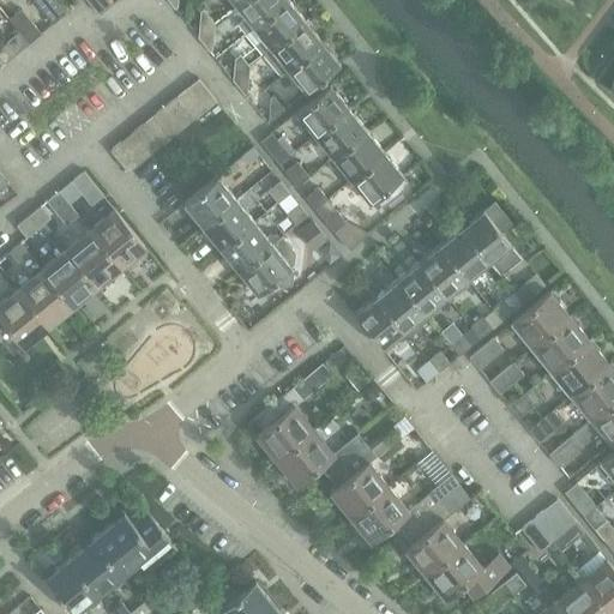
[(53,0),(32,0),(53,24),(65,13),(53,0)]
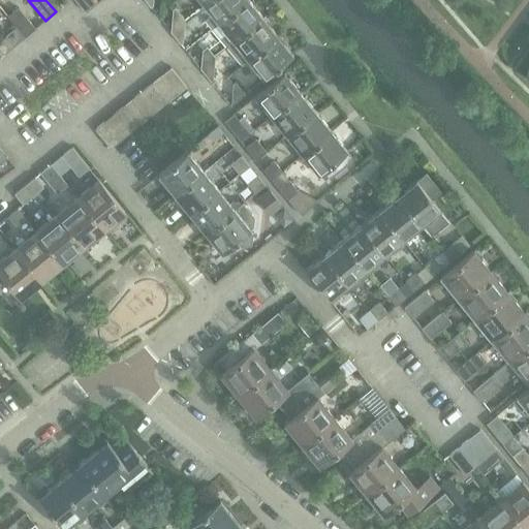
[(74,0),(85,12),(95,4),(91,0),(74,0)]
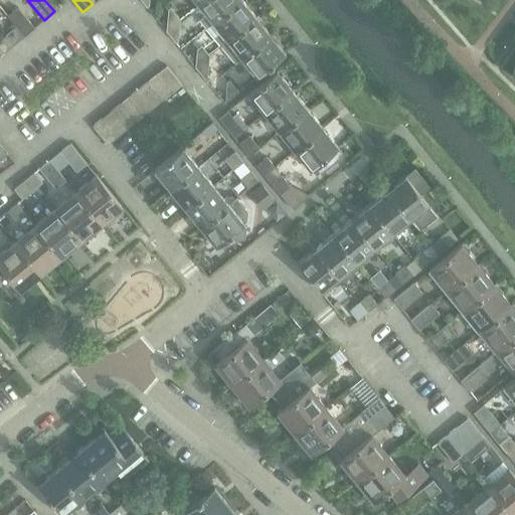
[(199,20),(205,28),(239,0),(203,0),(197,5),(205,14),(199,20)]
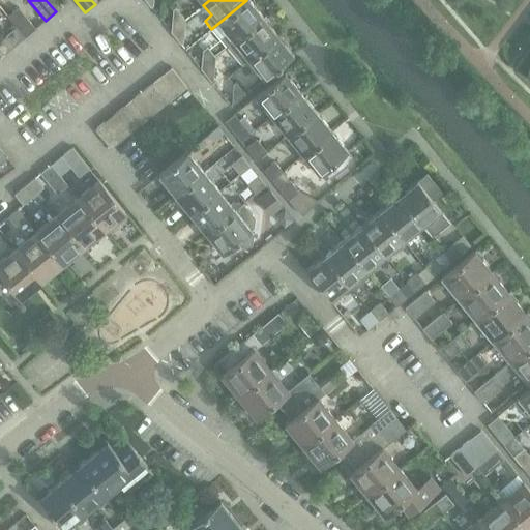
[(246,0),(211,29),(227,48),(263,18),(248,0),(246,0)]
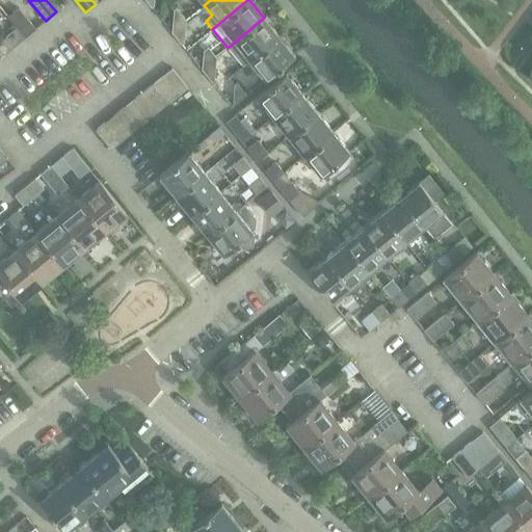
[(18,7),(6,16),(25,37),(35,29),(18,7)]
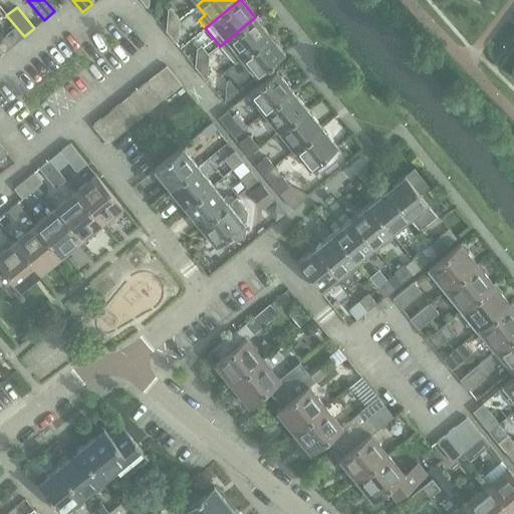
[(179,21),(170,10),(168,12),(166,24),(178,25),(179,21)]
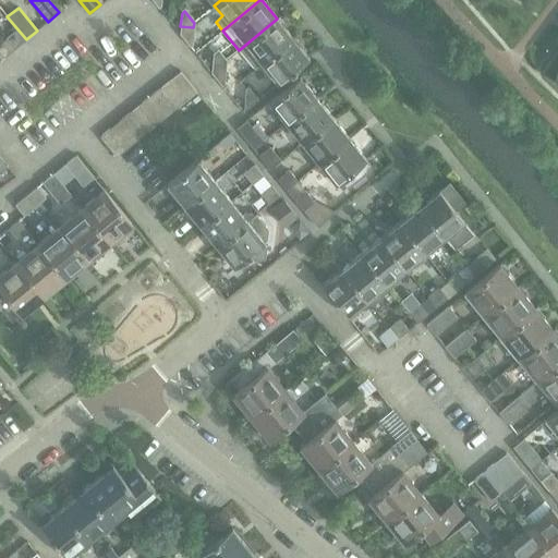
[(262,63),(261,62),(292,37),(277,19),(239,50),(254,69),(262,63)]
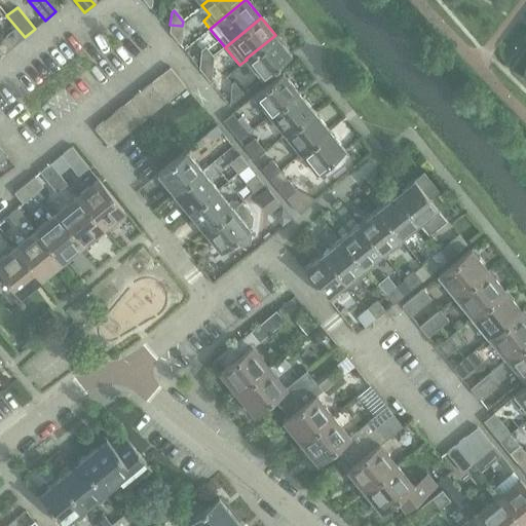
[(170,32),(180,44),(181,43),(182,26),(170,25),(170,32)]
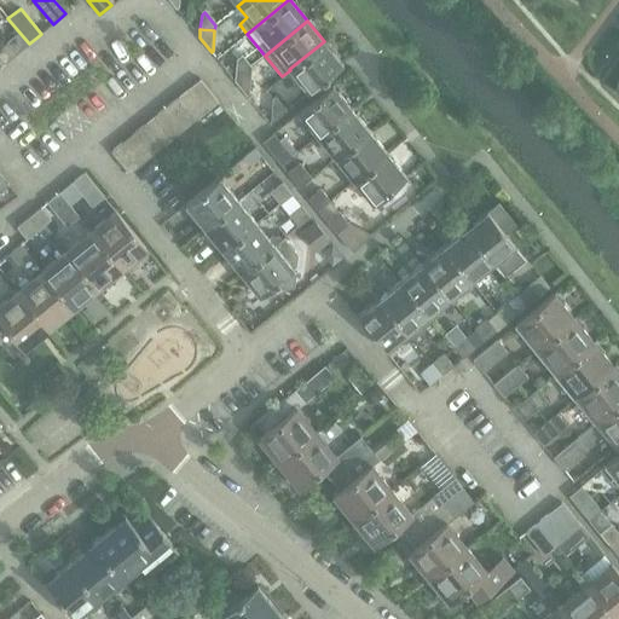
[(290,70),(308,92),(342,64),(324,41),(289,69),(290,70)]
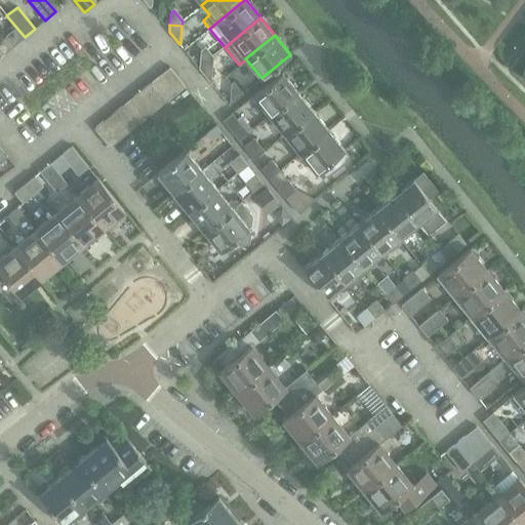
[(13,46),(5,36),(0,40),(0,49),(3,54),(13,46)]
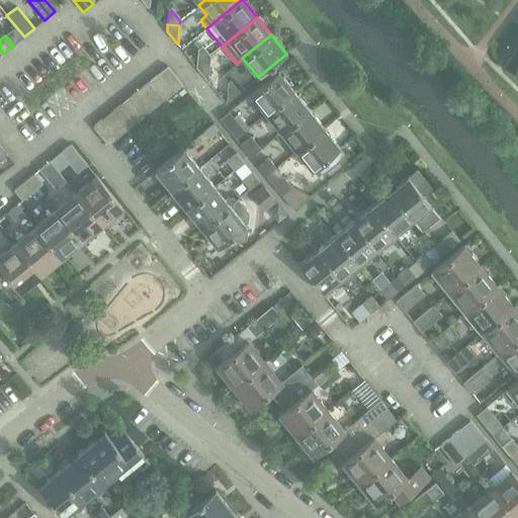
[(200,46),(198,47),(196,62),(209,63),(209,57),(200,46)]
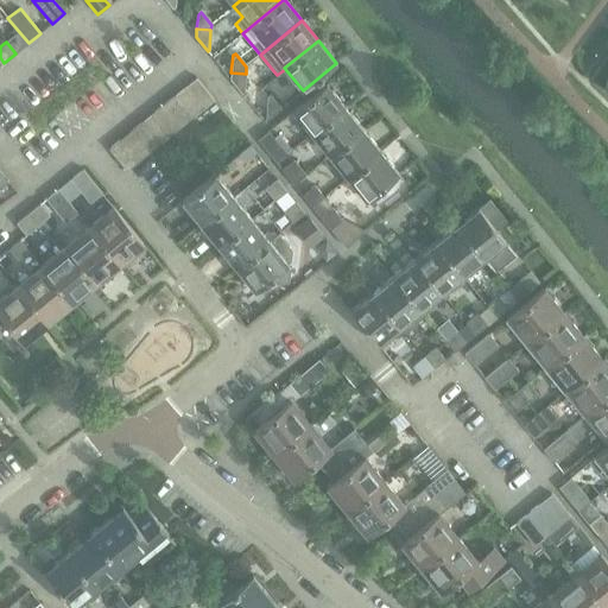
[(230,78),(241,93),(244,92),(246,74),(230,73),(230,78)]
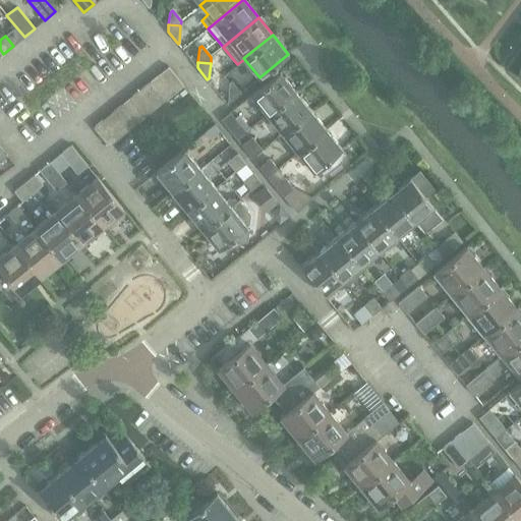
[(174,94),(183,85),(168,67),(158,74),(174,94)]
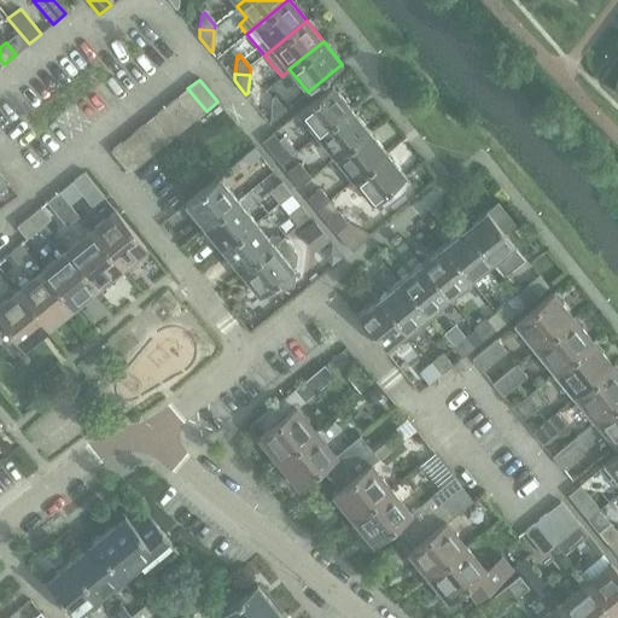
[(351,109),(332,85),(297,112),(316,136),(351,109)]
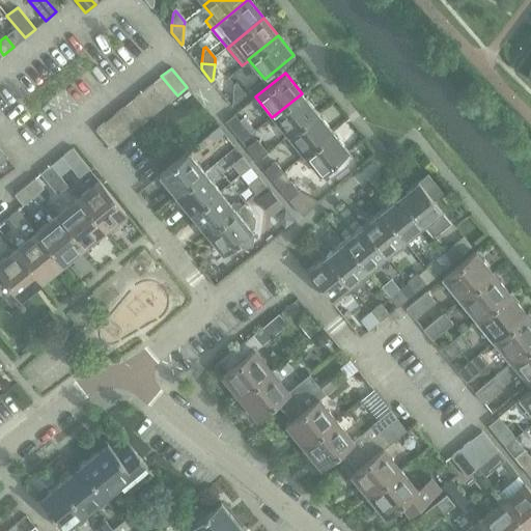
[(177,95),(161,76),(152,84),(168,103),(177,95)]
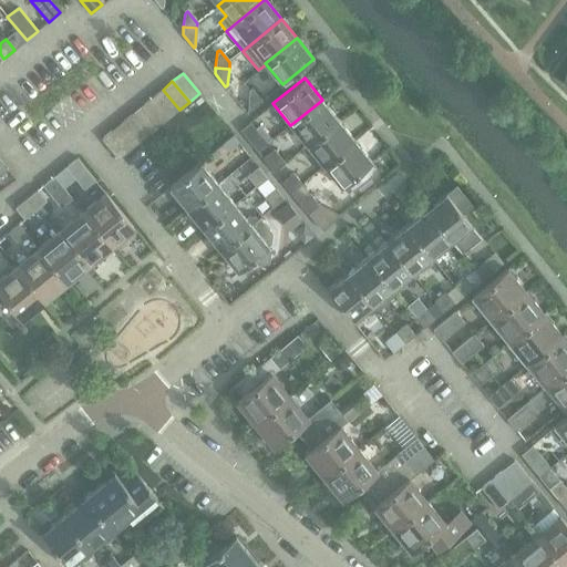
[(263,101),(249,84),(247,113),(263,101)]
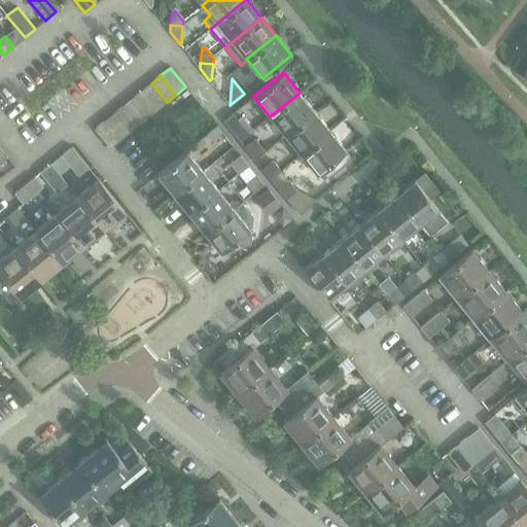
[(167,102),(151,83),(141,91),(156,110),(167,102)]
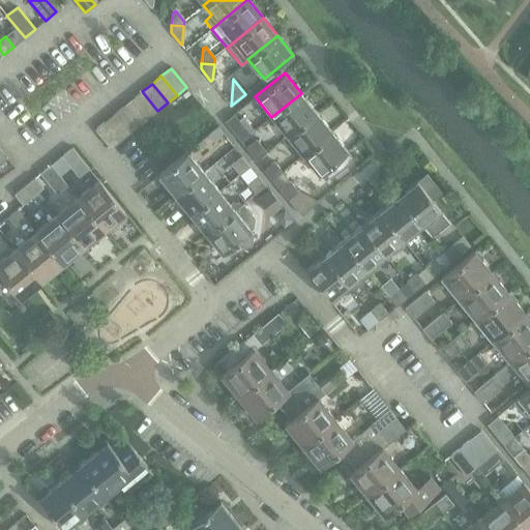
[(157,111),(142,91),(133,98),(149,118),(157,111)]
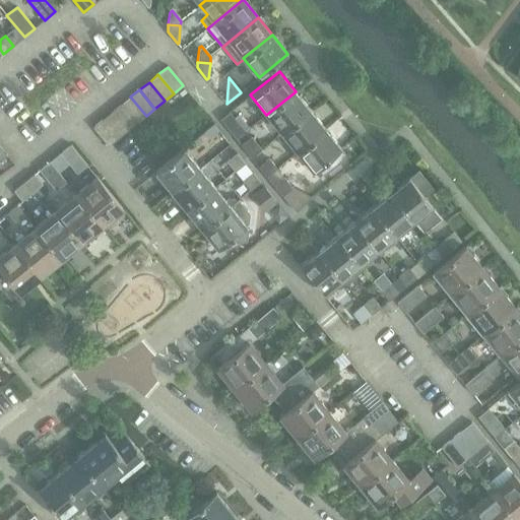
[(276,136),(277,137),(310,111),(296,91),(266,115),(281,132),(276,136)]
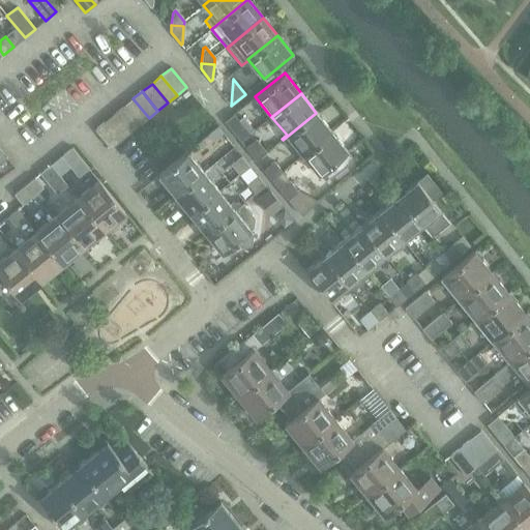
[(149,118),(133,98),(123,106),(140,125),(149,118)]
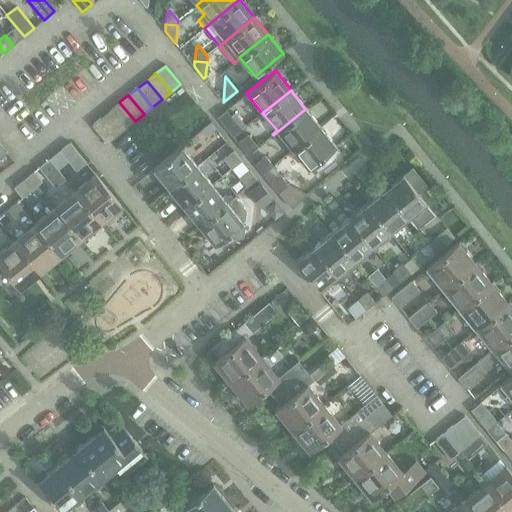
[(135,121),(119,102),(110,110),(125,129),(135,121)]
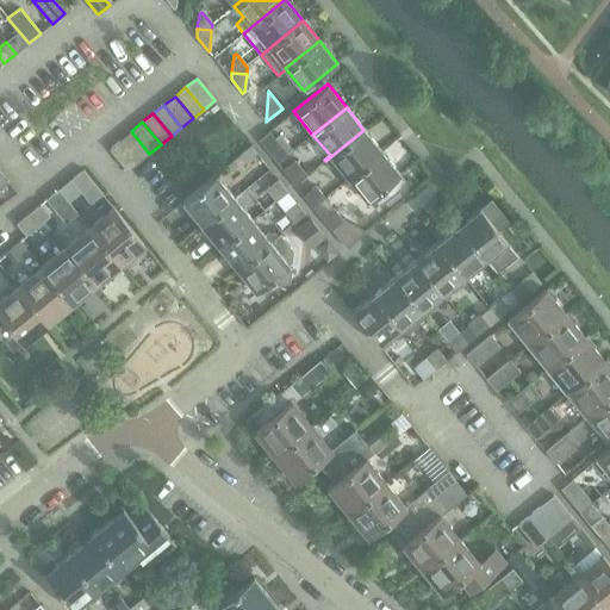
[(325,161),(330,168),(336,163),(348,179),(381,151),(363,130),(325,161)]
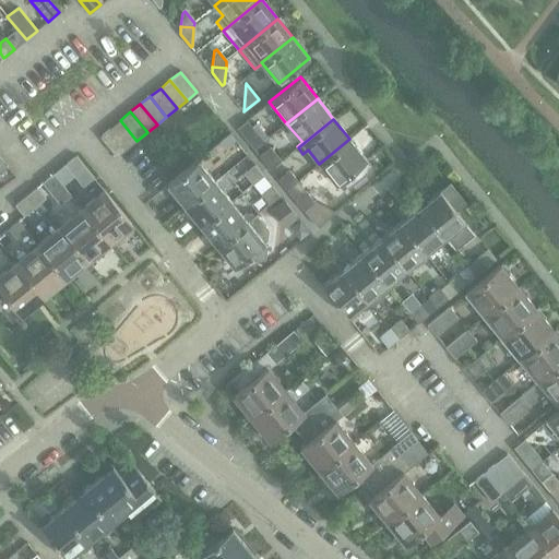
[(137,141),(120,120),(109,129),(127,149),(137,141)]
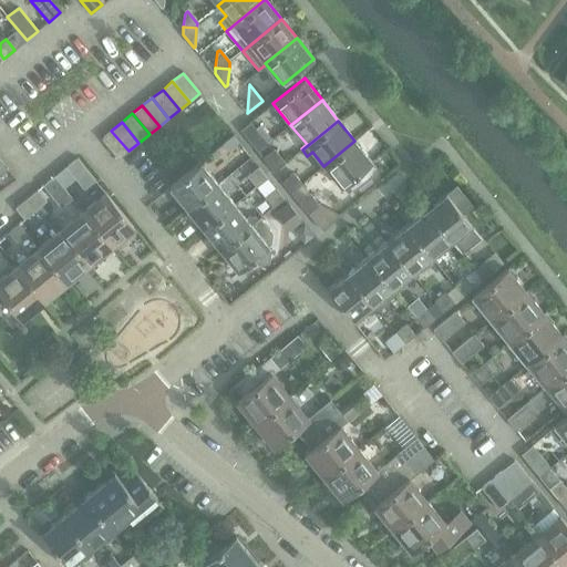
[(267,143),(250,122),(240,130),(257,151),(267,143)]
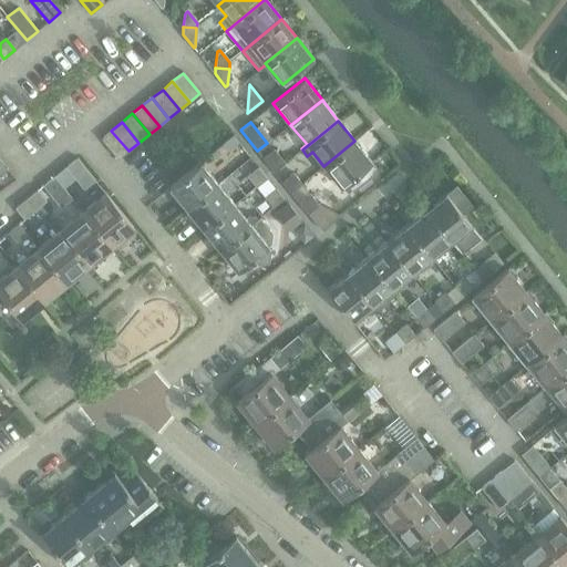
[(111,131),(101,138),(117,160),(129,151),(111,131)]
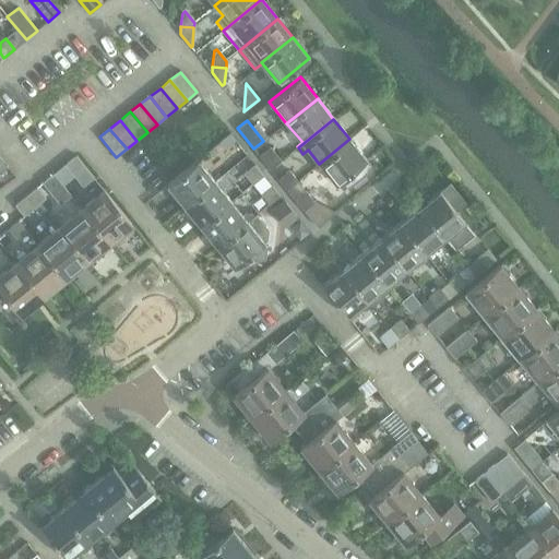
[(229,134),(218,143),(224,150),(235,141),(229,134)]
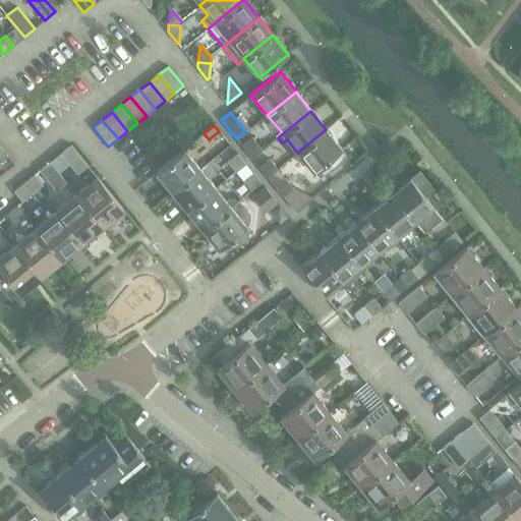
[(312,172),(342,149),(326,129),(297,153),(312,172)]
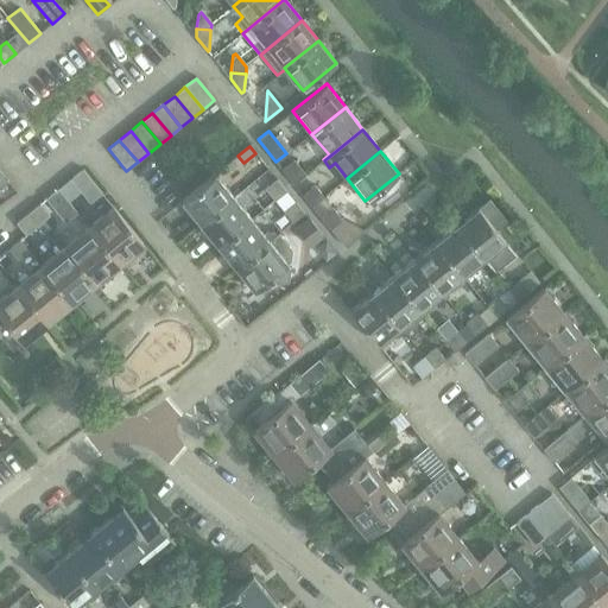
[(305,175),(293,159),(282,169),(295,184),(305,175)]
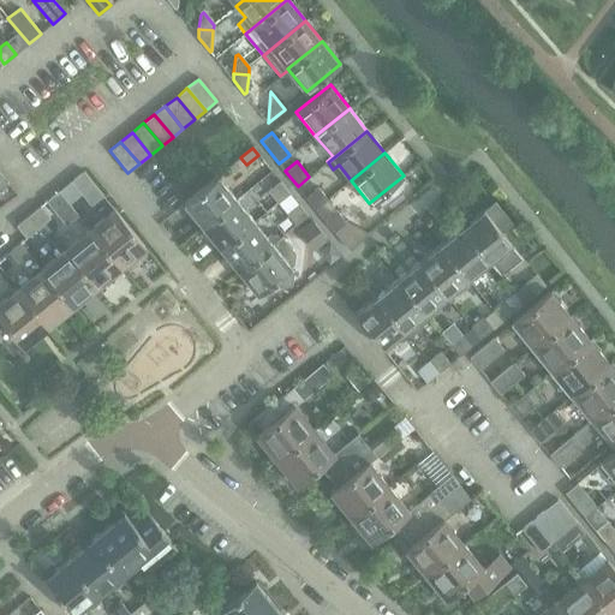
[(90,206),(103,196),(83,172),(71,181),(90,206)]
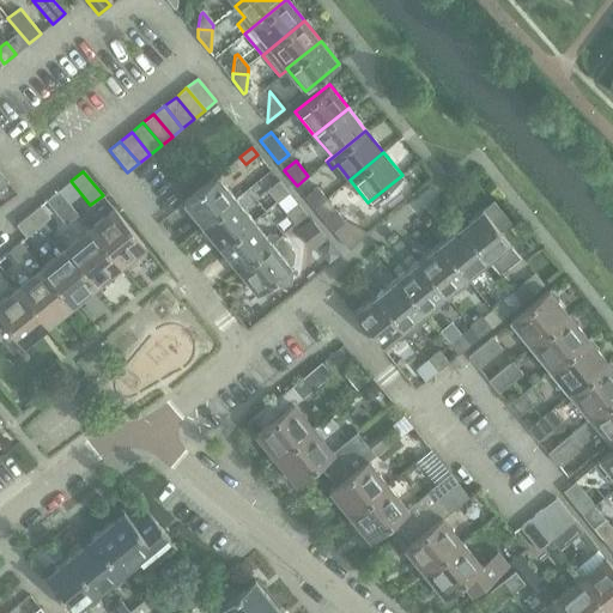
[(217,176),(182,204),(201,226),(235,199),(217,176)]
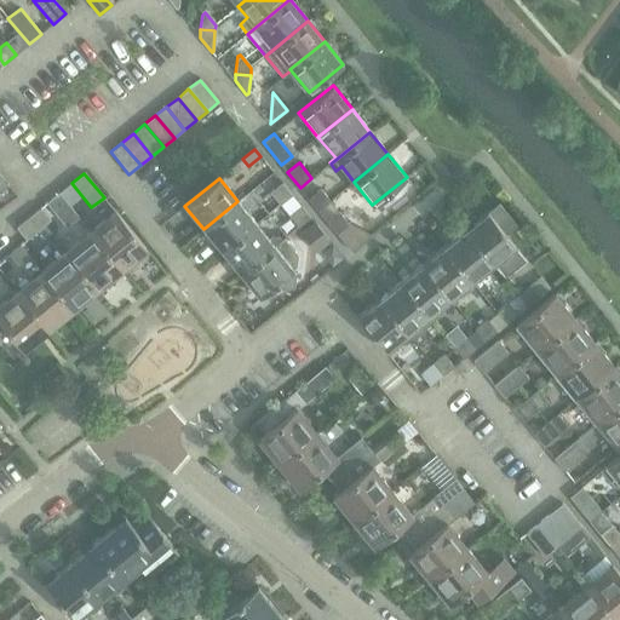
[(270,191),(280,204),(293,194),(282,182),(270,191)]
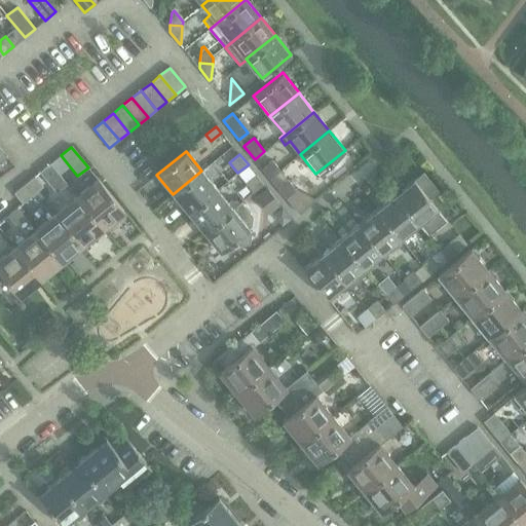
[(270,179),(280,171),(272,160),(262,167),(270,179)]
